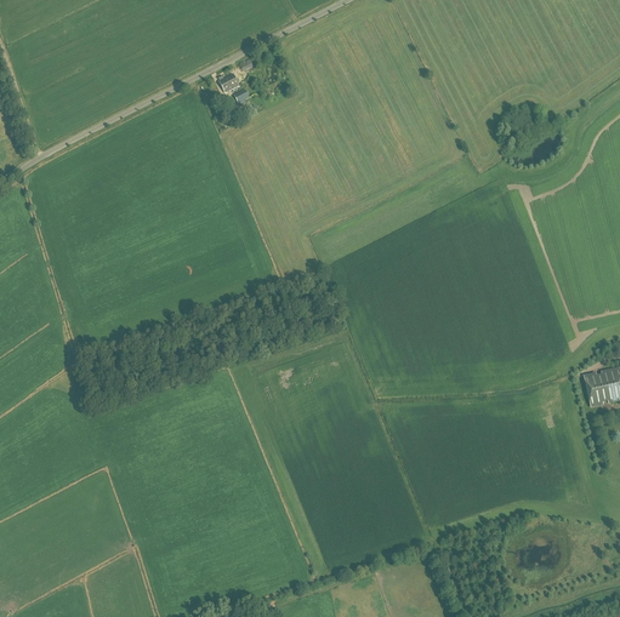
[(239,62),(242,68),(251,63),(249,57),(239,62)]
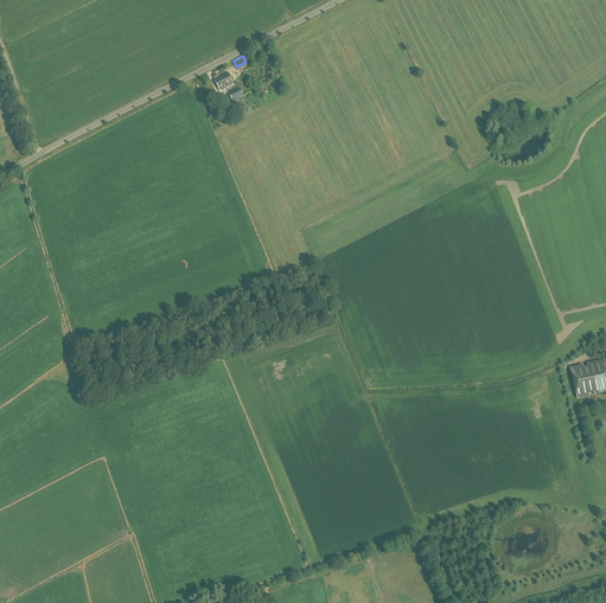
[(212,76),(216,82),(229,76),(227,70),(217,75),(216,71),(212,74),(214,76),(212,76)]
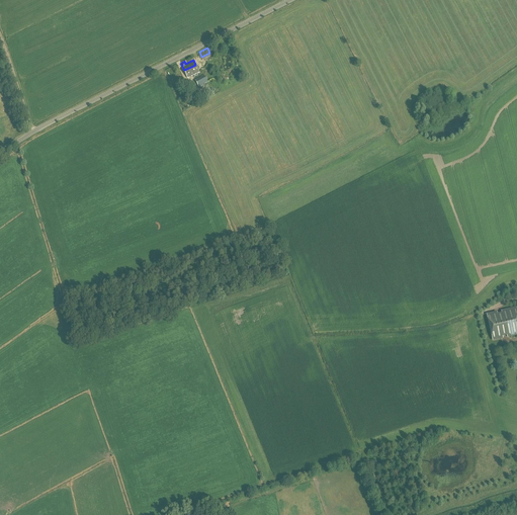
[(195,65),(184,70),(186,75),(198,70),(195,65)]
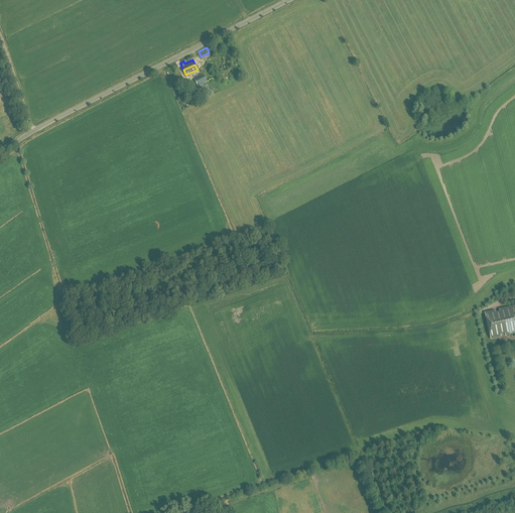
[(201,78),(202,81),(206,79),(203,73),(198,75),(200,79),(201,78)]
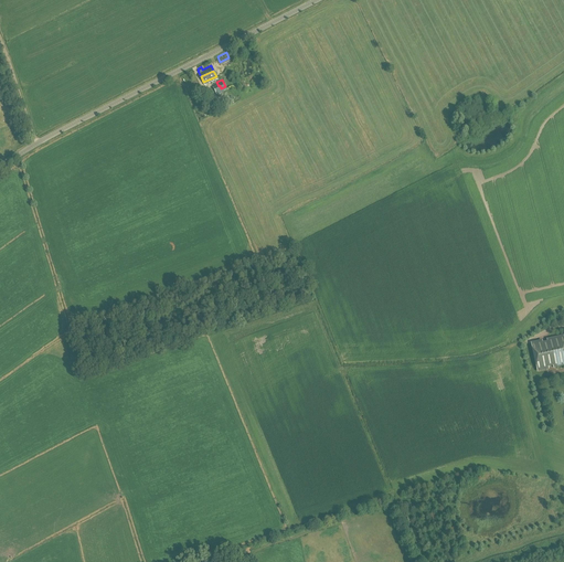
[(219,86),(216,82),(213,84),(212,84),(215,92),(221,88),(220,85),(219,86)]
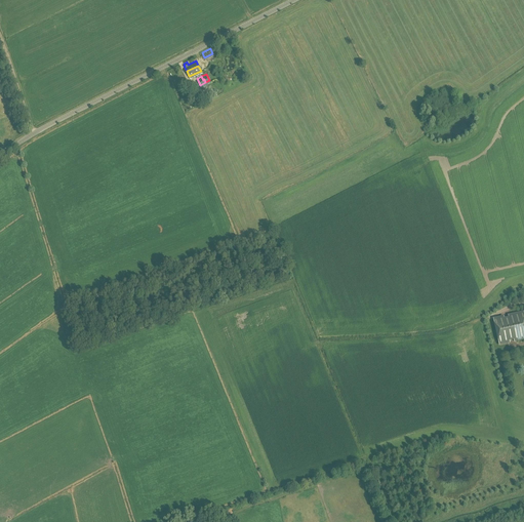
[(513,336),(513,338),(523,335),(523,318),(522,310),(507,313),(508,315),(504,316),(502,314),(492,317),(497,342),(509,339),(509,337),(513,336)]
